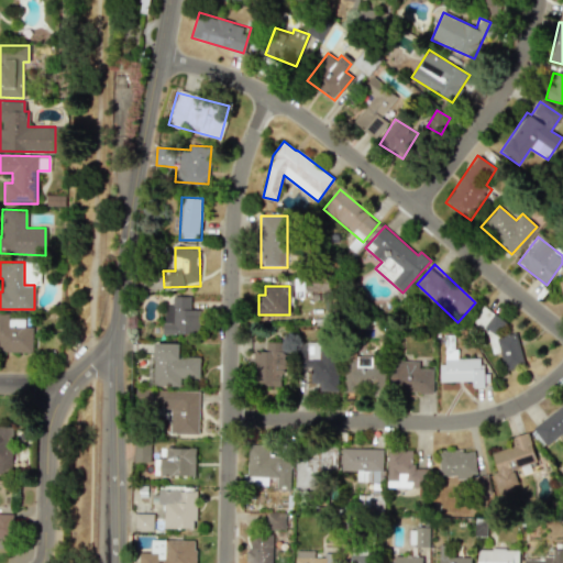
[(199,333),(198,309),(190,310),(190,296),(173,296),(173,305),(163,306),(164,334),(199,333)]
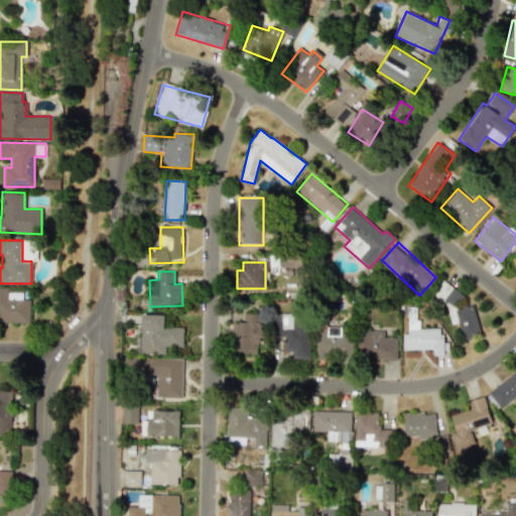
[(244,323),(233,323),(233,353),(260,354),(260,313),(244,312),(244,323)]
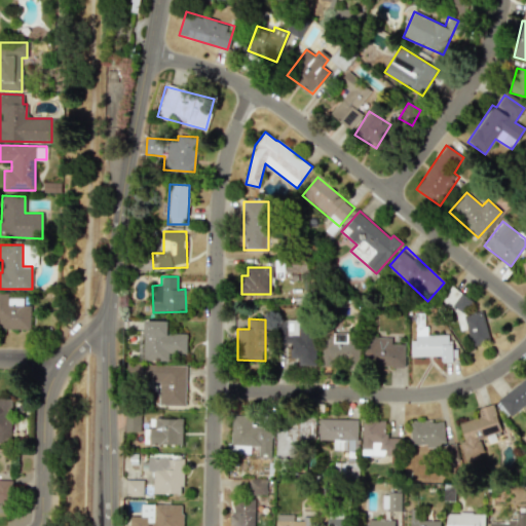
[(316,365),(316,331),(299,331),(299,320),(282,320),(282,343),(291,343),(291,358),(299,358),(299,365),(316,365)]
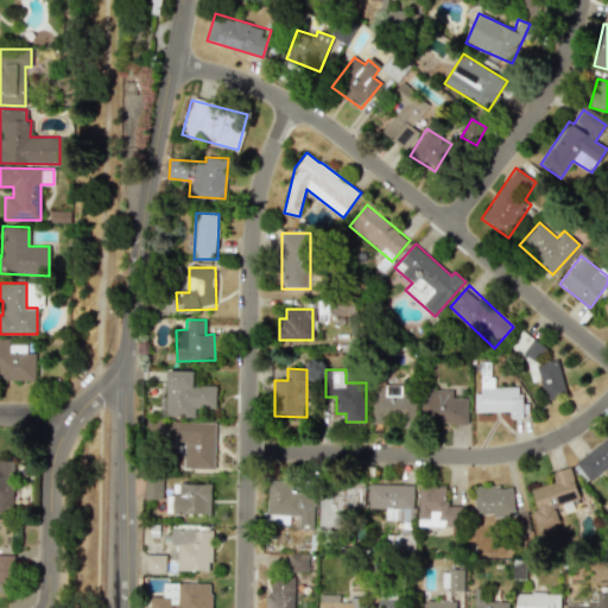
[(159,417),(197,417),(197,409),(215,409),(216,386),(194,385),(195,371),(166,371),(166,386),(160,386),(159,417)]
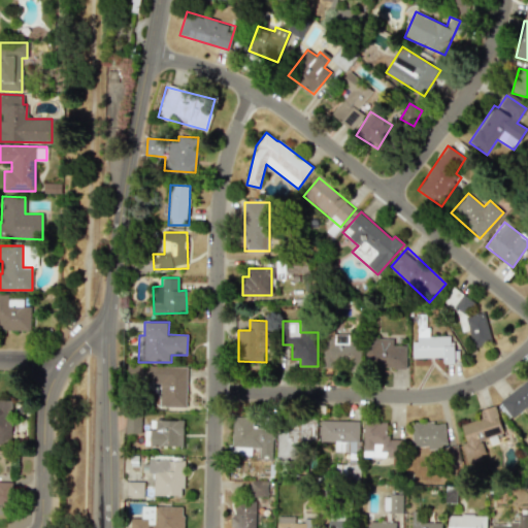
[(443,357),(443,363),(454,363),(453,335),(429,336),(429,326),(418,326),(418,341),(413,341),(413,358),(443,357)]
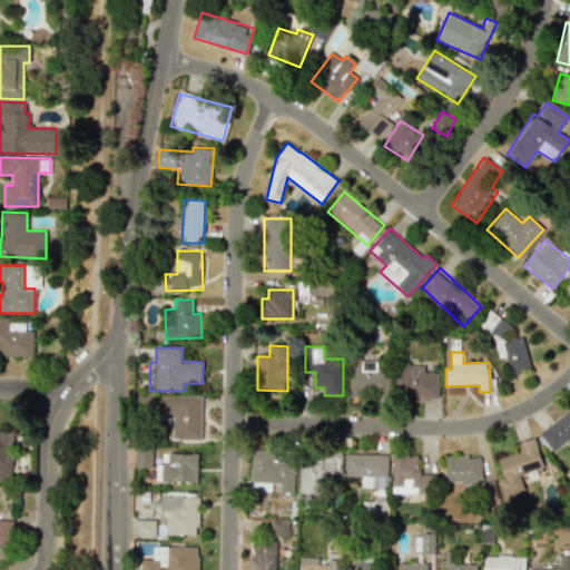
[(424,366),(397,365),(396,396),(439,397),(440,373),(424,373),(424,366)]
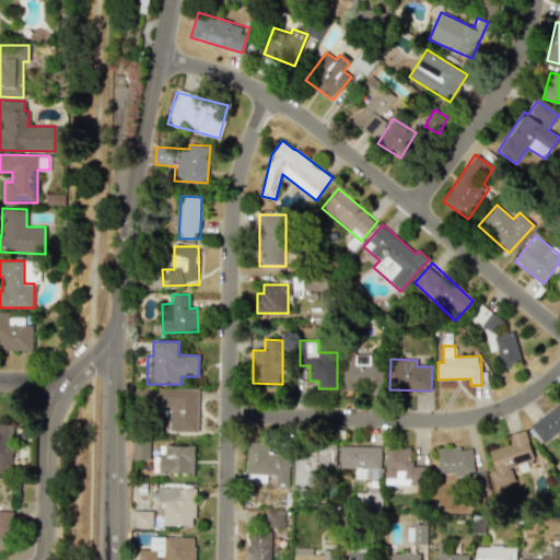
[(135,388),(135,400),(151,400),(150,388),(135,388)]
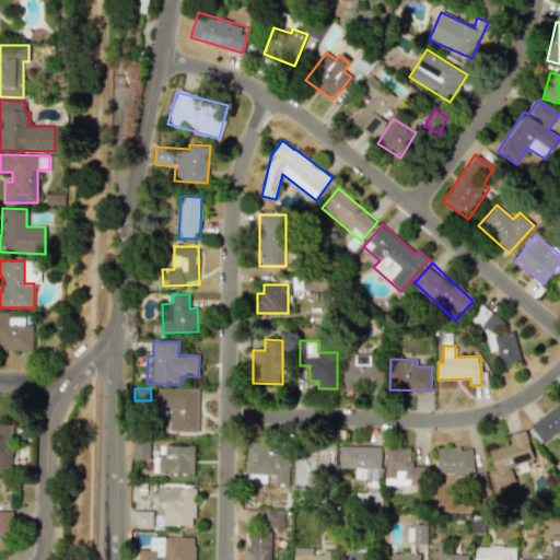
[(153,406),(170,406),(168,431),(197,431),(198,389),(154,388),(153,406)]
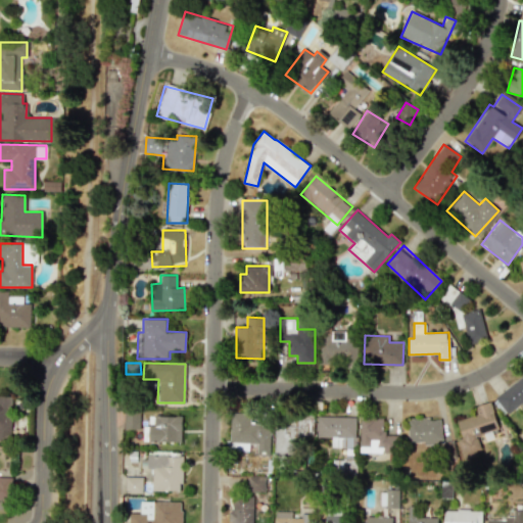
[(522,401),(522,374),(493,395),(506,414),(522,401)]
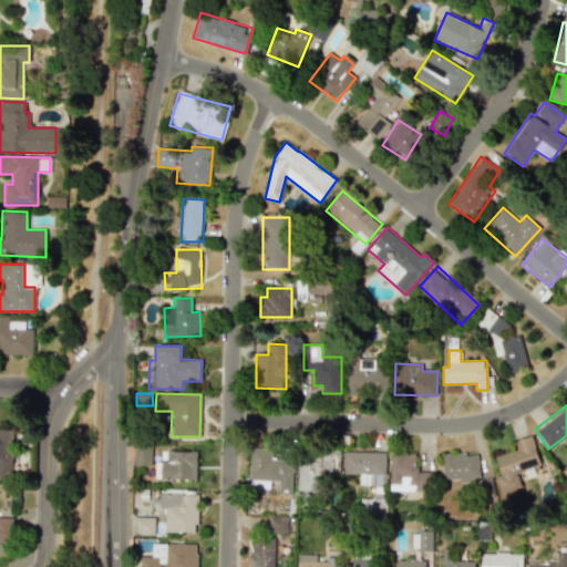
[(0,475),(12,476),(12,430),(0,429),(0,475)]
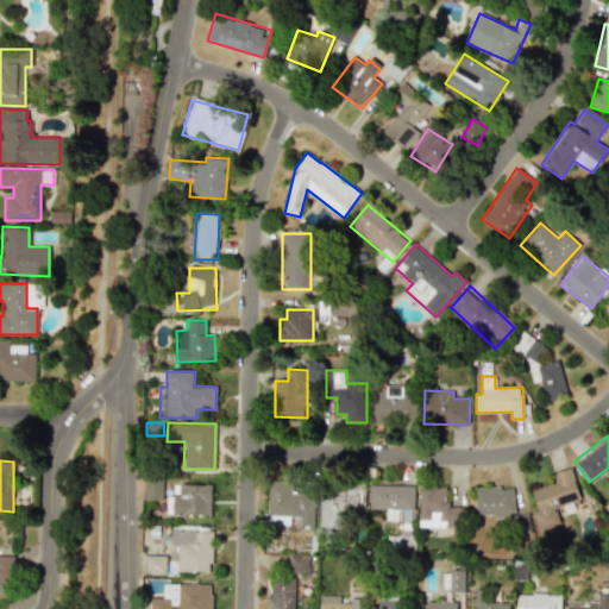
[(581,500),(572,468),(551,473),(553,481),(531,488),(538,509),(533,510),(539,534),(562,527),(556,507),(581,500)]
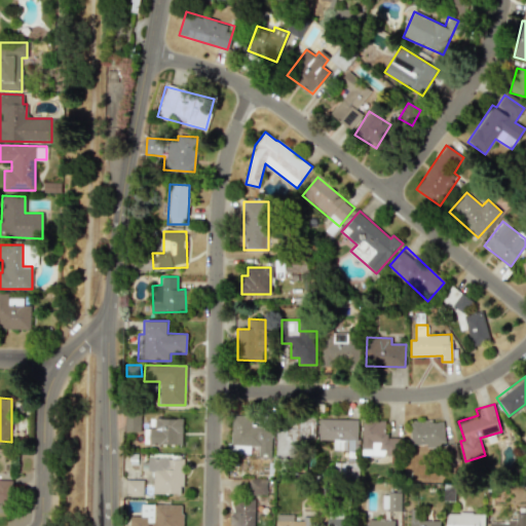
[(271,457),(271,425),(255,425),(255,416),(231,416),(231,453),(255,453),(255,457),(271,457)]
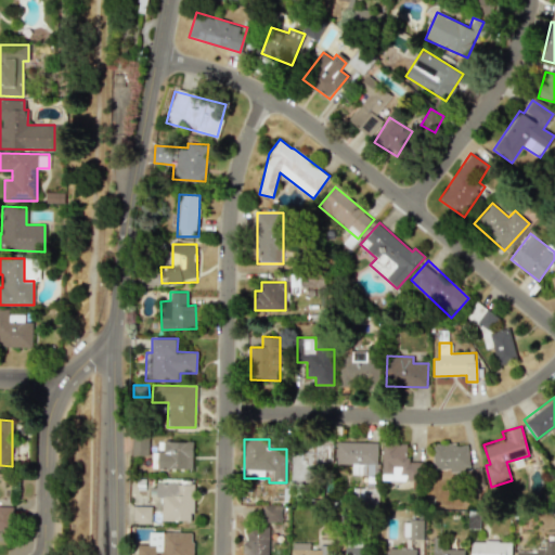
[(193,468),(192,441),(164,441),(164,452),(151,452),(152,469),(193,468)]
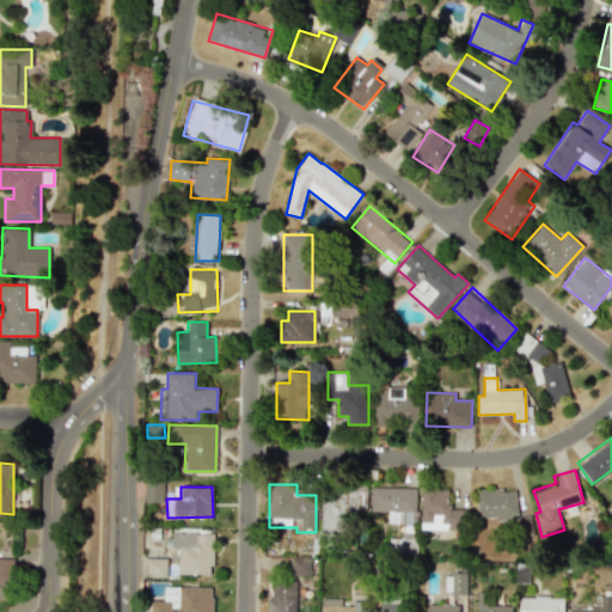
[(372,512),(389,512),(387,524),(416,524),(416,488),(372,487),(372,512)]
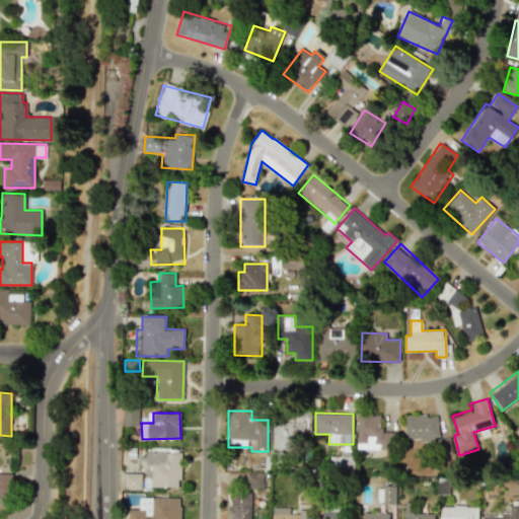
[(311,415),(273,415),(273,452),(289,452),(289,433),(311,433),(311,415)]
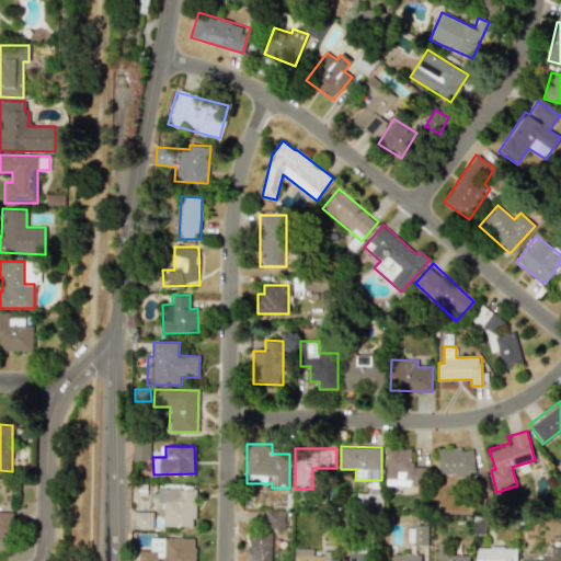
[(387,487),(425,487),(425,467),(412,467),(411,448),(386,449),(387,487)]
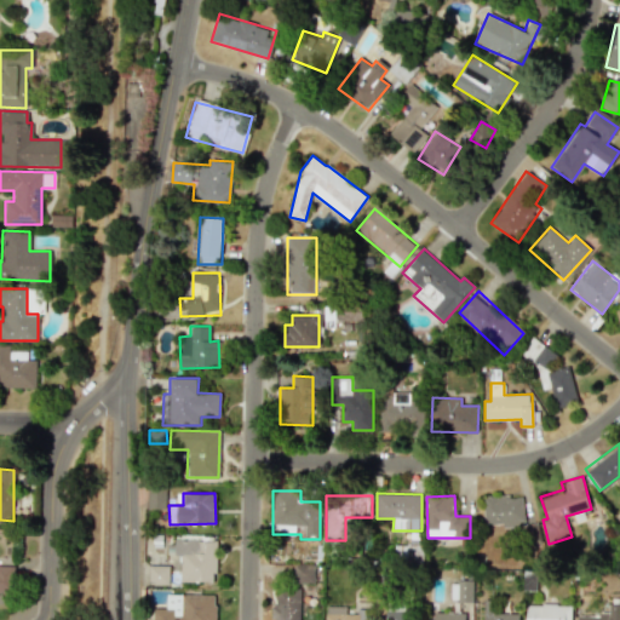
[(483,498),(484,526),(524,526),(523,497),(483,498)]
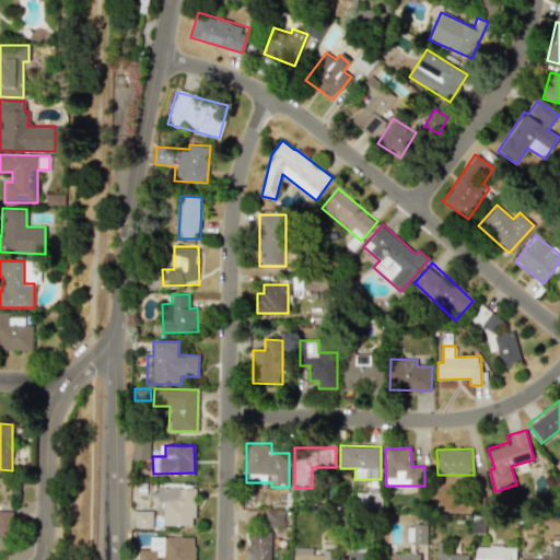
[(489,490),(487,473),(476,474),(478,492),(489,490)]
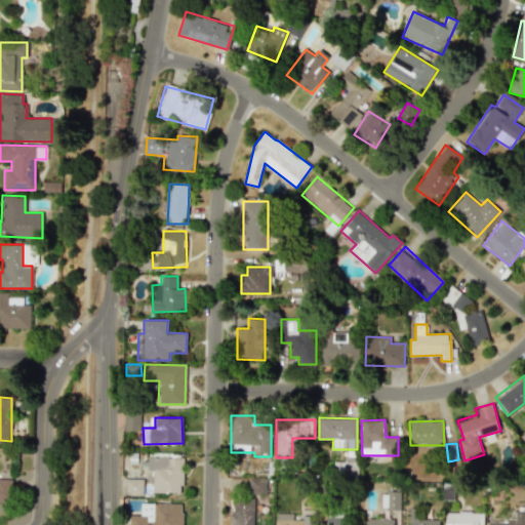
[(152,492),(182,493),(183,456),(148,455),(147,470),(153,470),(152,492)]
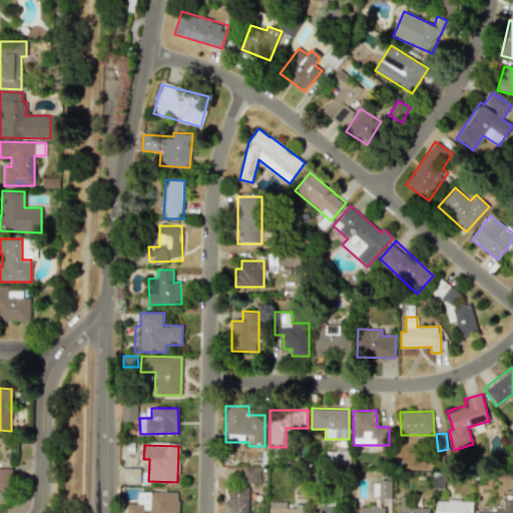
[(10,469),(0,468),(0,494),(11,494),(10,469)]
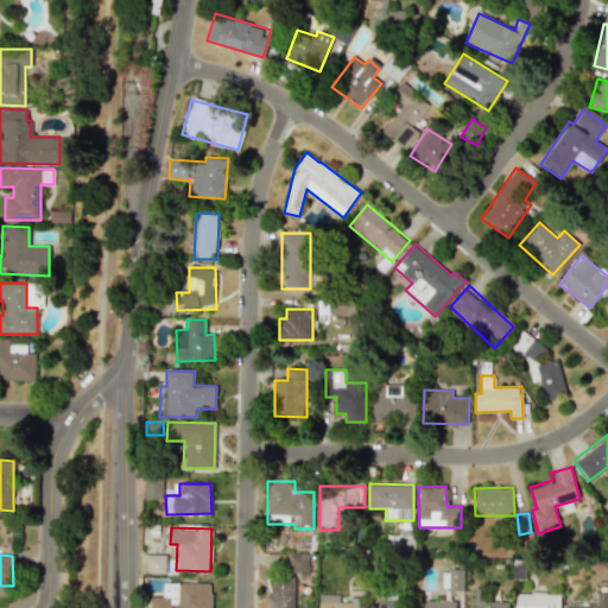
[(165,555),(145,555),(145,574),(165,574),(165,555)]
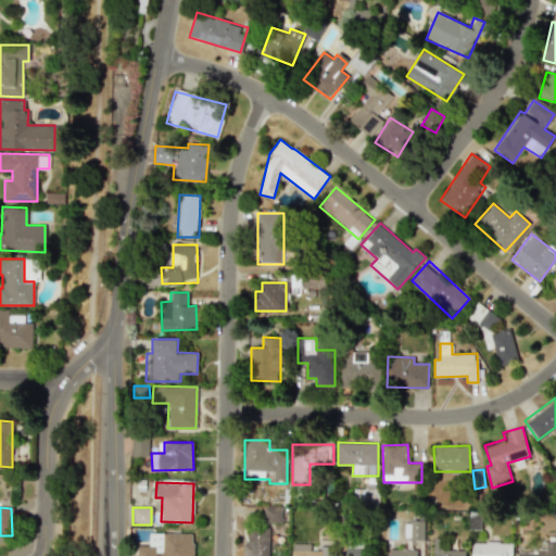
[(263,523),(285,523),(286,507),(264,507),(263,523)]
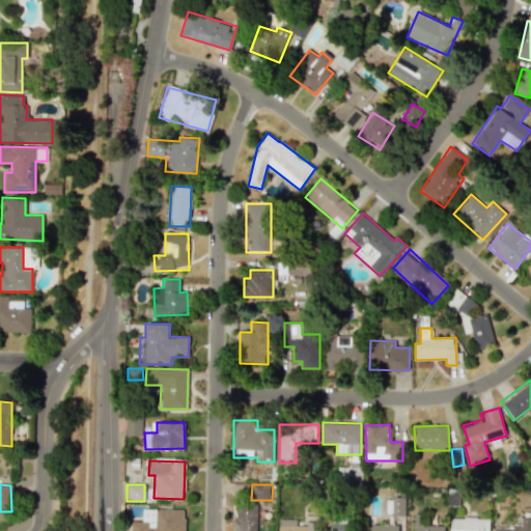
[(406,498),(387,498),(386,514),(404,515),(406,498)]
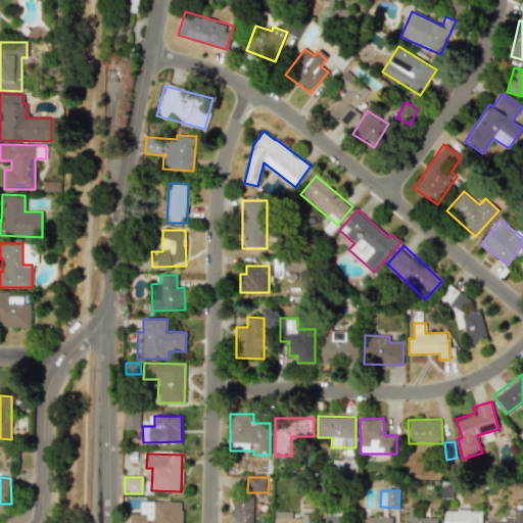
[(251,522),(252,497),(232,496),(230,522),(251,522)]
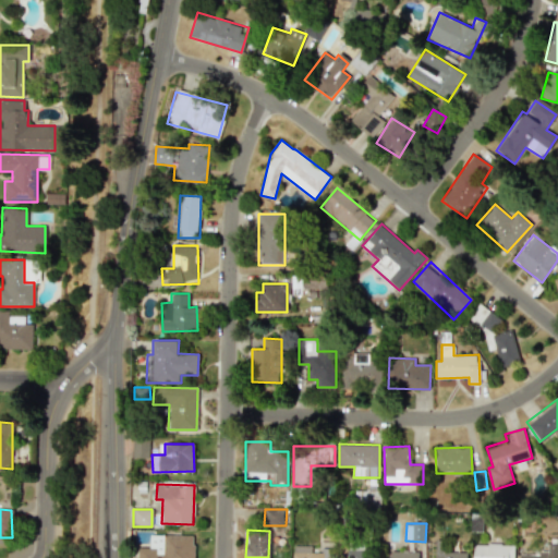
[(193,557),(194,536),(149,535),(148,548),(137,547),(136,557),(193,557)]
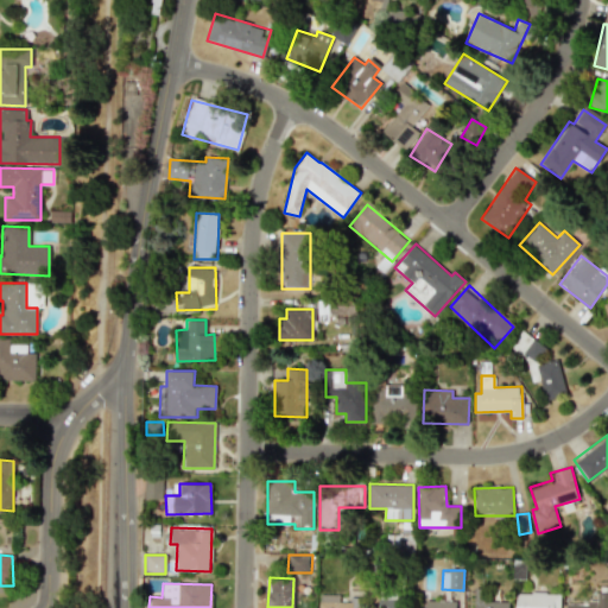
[(559,607),(561,594),(517,593),(515,607),(559,607)]
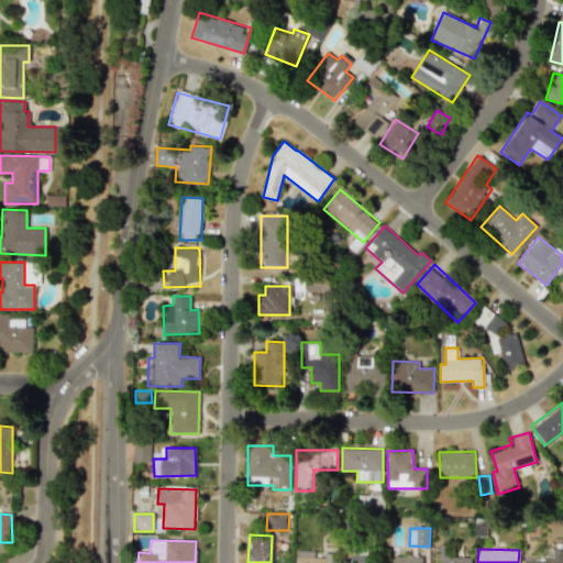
[(295,562),(329,562),(329,552),(296,551),(295,562)]
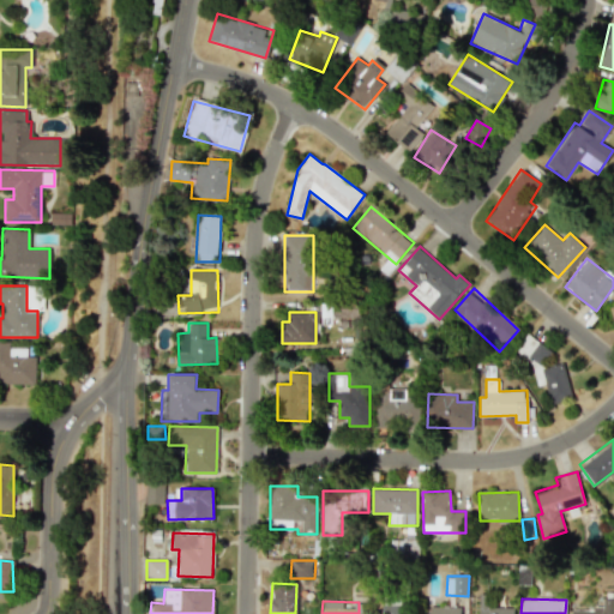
[(384,613),(402,613),(403,603),(385,602),(384,613)]
